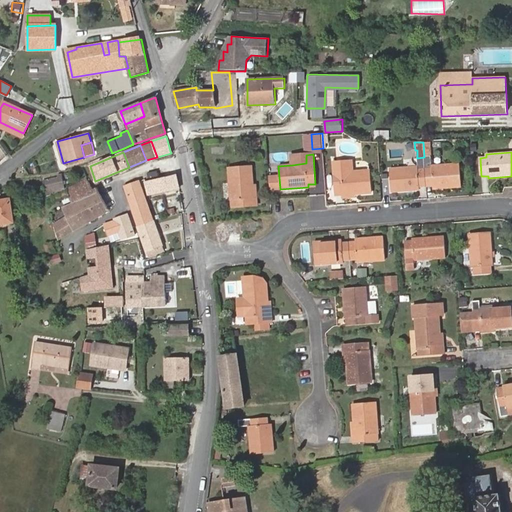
[(291,156),(292,165),(306,163),(306,155),(291,156)]
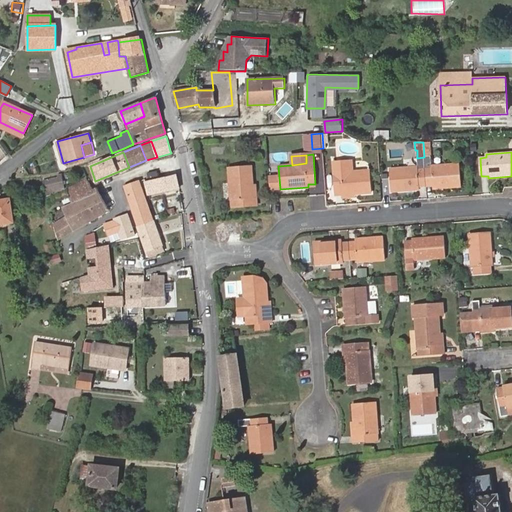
[(426,187),(424,157),(417,158),(418,166),(389,169),(391,192),(419,190),(419,187),(426,187)]
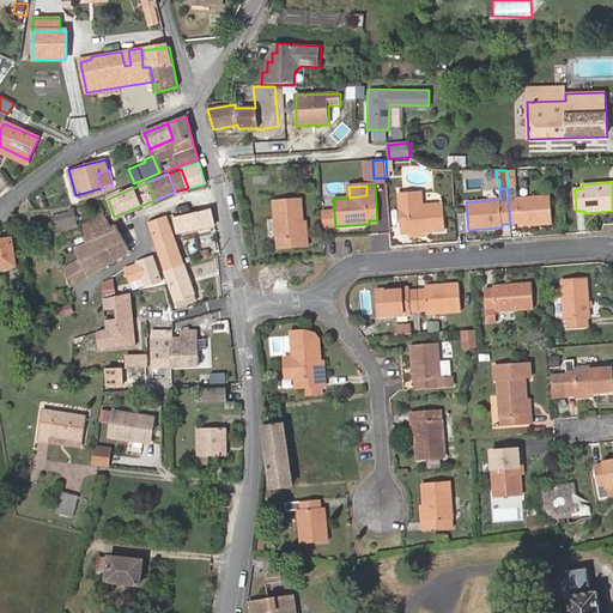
[(515,188),(508,188),(510,224),(517,223),(519,226),(552,224),(550,195),(516,199),(515,188)]
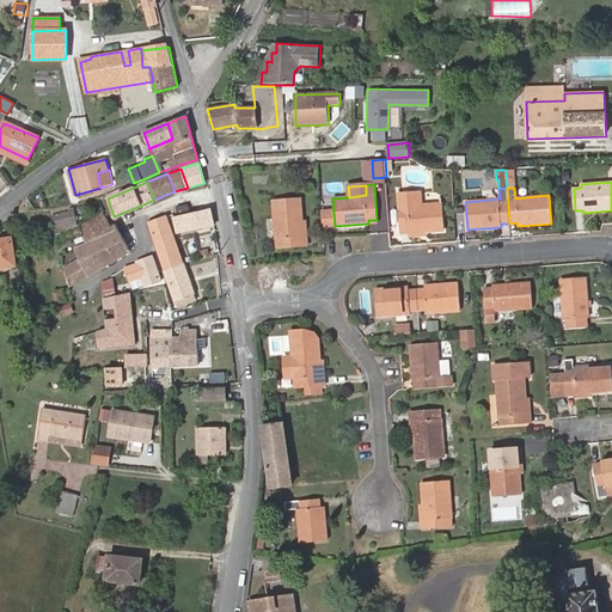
[(418,195),(399,196),(402,231),(409,231),(410,233),(442,231),(440,203),(418,204),(418,195)]
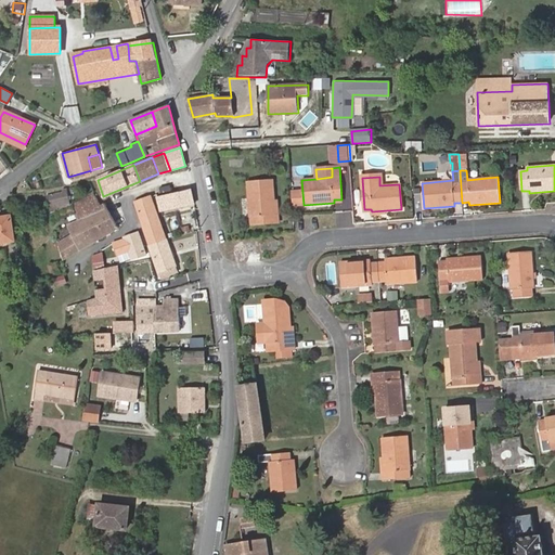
[(278,199),(275,199),(273,181),(246,183),(250,224),(280,222),(278,199)]
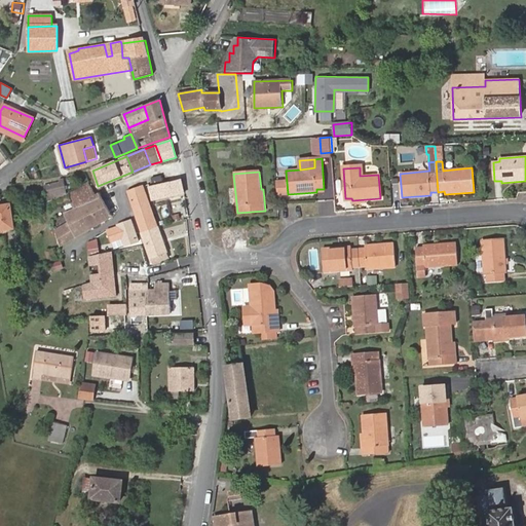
[(153,201),(184,194),(181,180),(150,187),(153,201)]
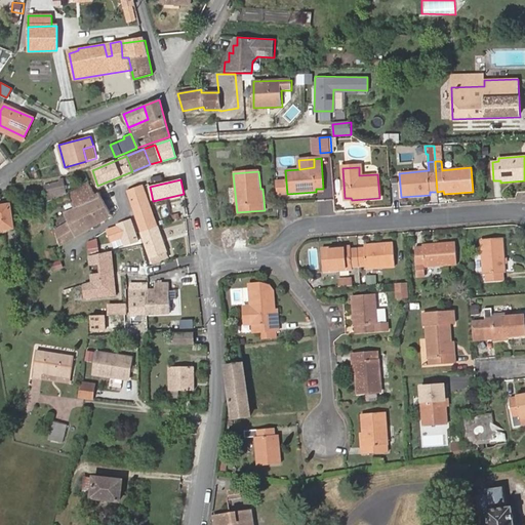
[(47,199),(67,195),(64,180),(44,185),(47,199)]
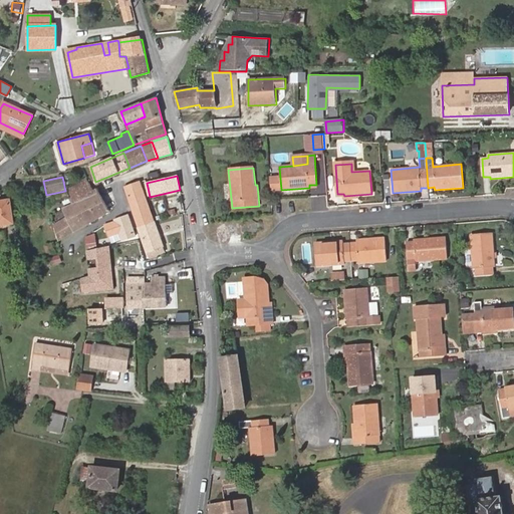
[(65,191),(73,205),(94,193),(86,180),(65,191)]
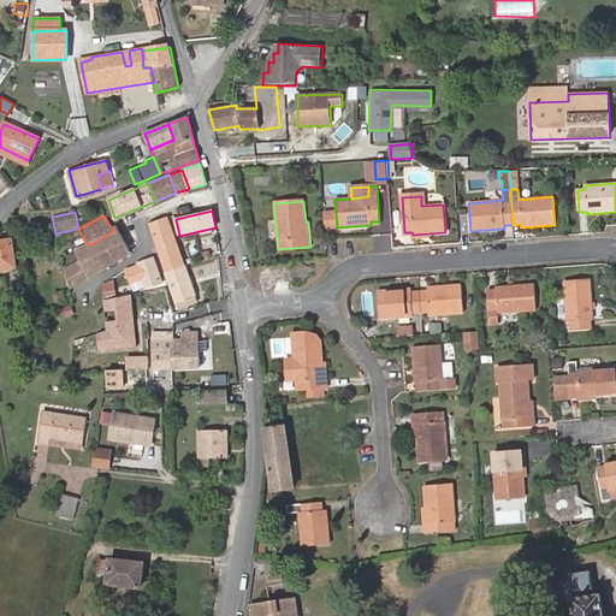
[(337,227),(336,215),(324,217),(325,227),(337,227)]
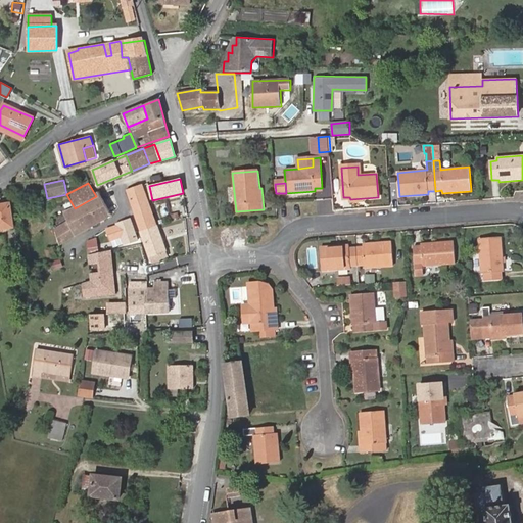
[(142,185),(126,190),(140,231),(157,225),(142,185)]
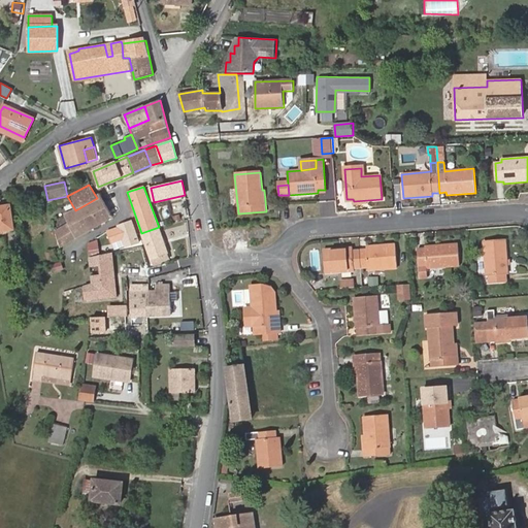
[(52,209),(69,204),(67,196),(50,201),(52,209)]
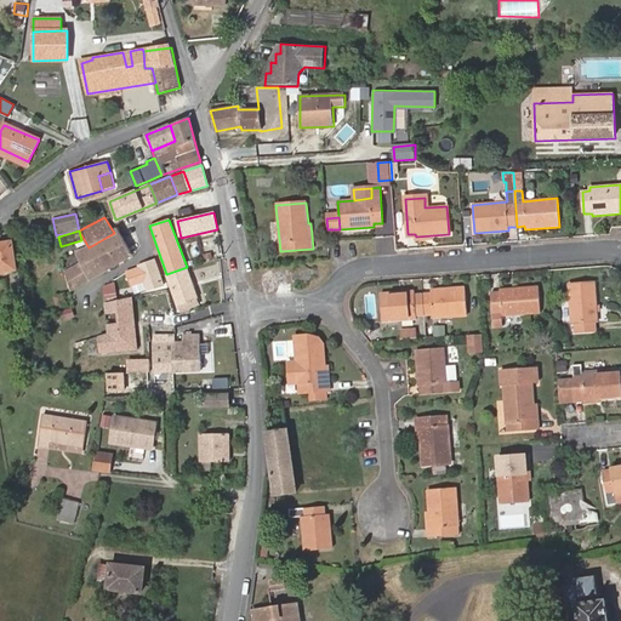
[(130,257),(117,232),(114,233),(89,248),(77,255),(91,279),(130,257)]
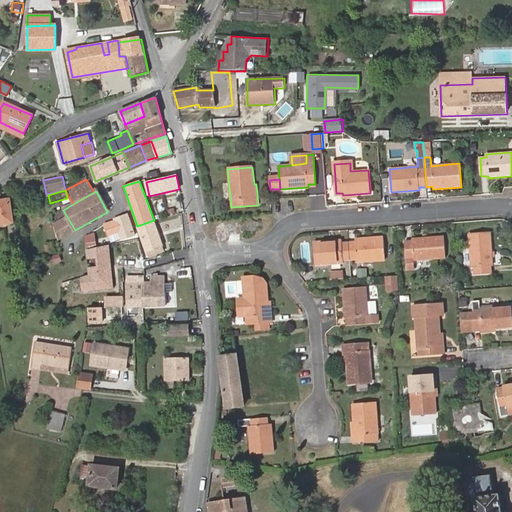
[(9,199),(0,200),(0,223),(13,221),(9,199)]
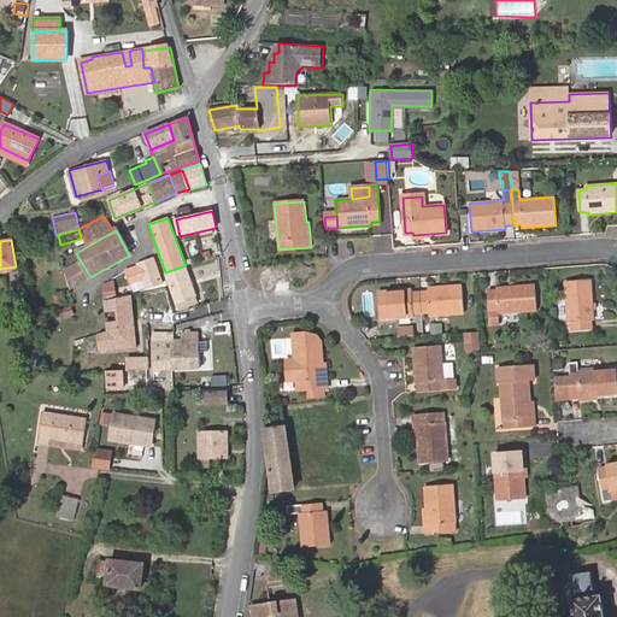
[(154,259),(139,264),(140,266),(144,280),(147,288),(162,282),(154,259)]
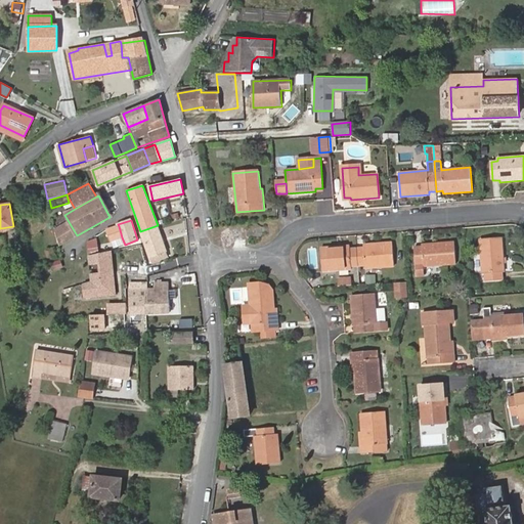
[(60,246),(77,235),(70,223),(55,231),(60,246)]
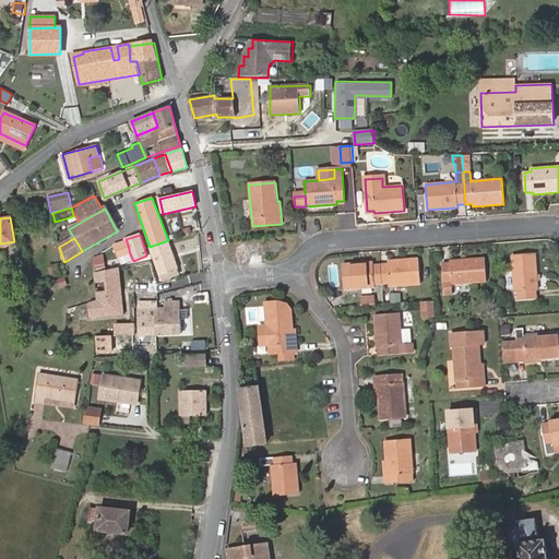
[(168,240),(150,247),(159,274),(170,271),(173,277),(179,274),(177,269),(178,269),(168,240)]
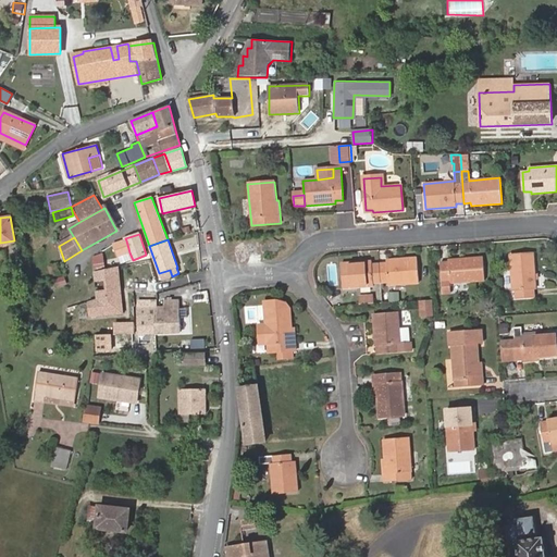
[(130,252),(126,240),(113,245),(118,257),(130,252)]
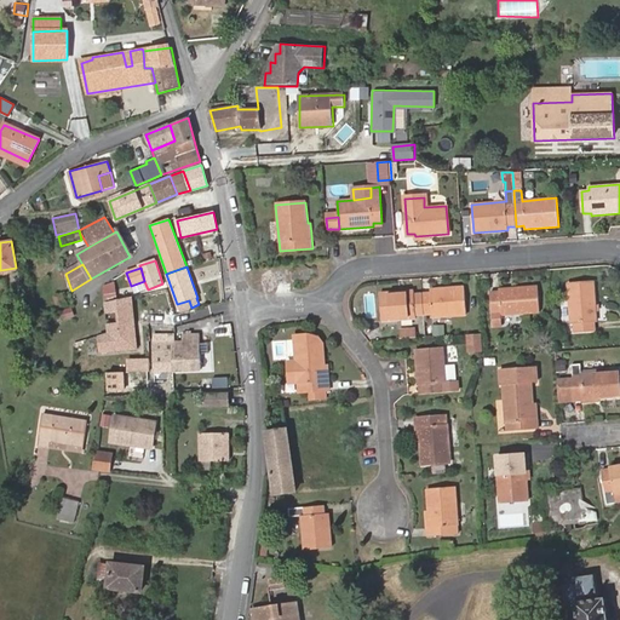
[(595,282),(567,285),(570,322),(573,322),(574,331),(596,329),(595,321),(597,320),(595,282)]
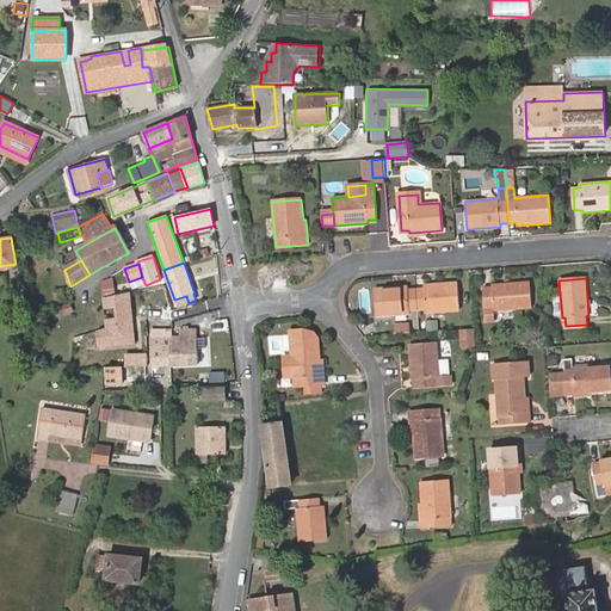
[(415,289),(418,309),(426,309),(426,313),(460,309),(457,282),(424,285),(424,288),(415,289)]
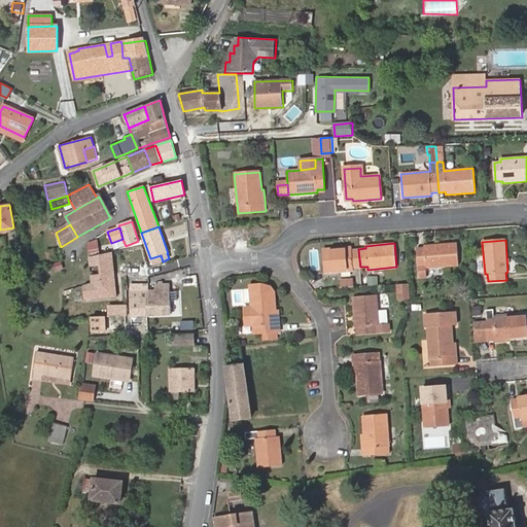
[(458,266),(457,243),(424,245),(424,248),(417,248),(419,276),(426,275),(426,268),(458,266)]
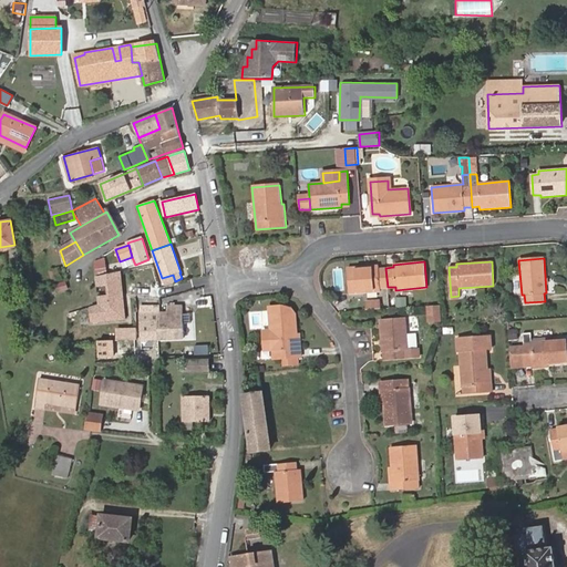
[(105,272),(103,264),(94,265),(96,274),(105,272)]
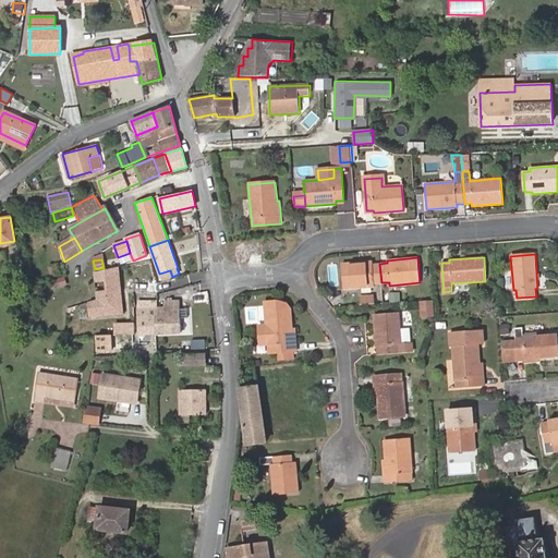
[(374,283),(381,282),(379,264),(373,264),(372,261),(342,263),(343,289),(374,287),(374,283)]
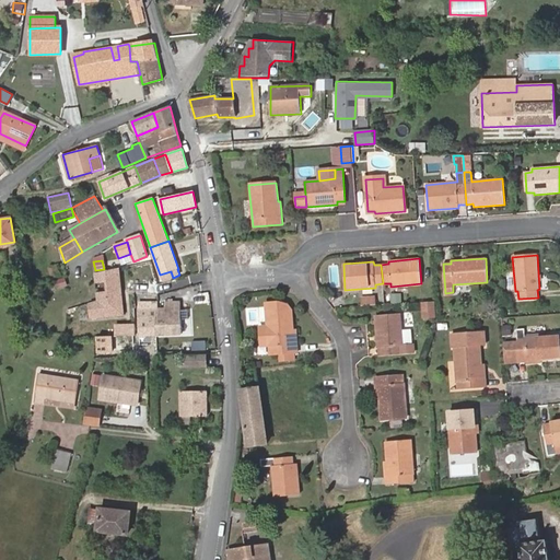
[(113,269),(95,273),(96,283),(107,282),(108,293),(97,294),(97,302),(90,304),(91,318),(125,315),(119,269),(113,269)]
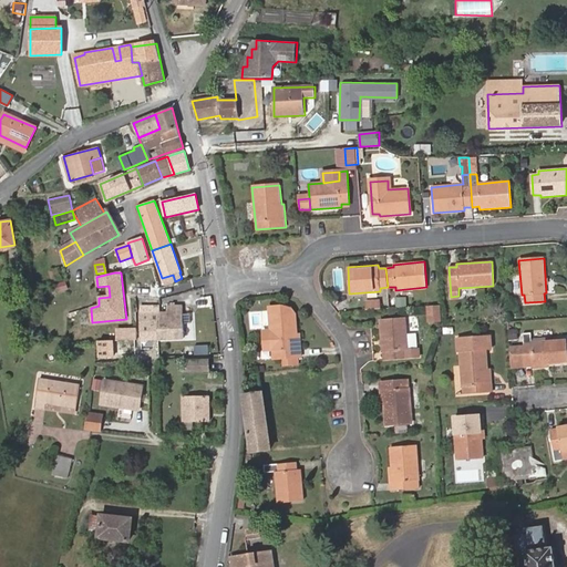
[(176,291),(174,282),(161,286),(163,296),(176,291)]
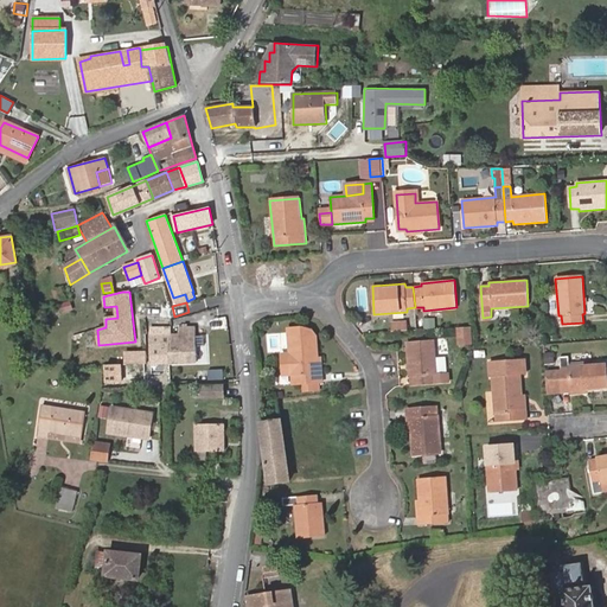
[(434,328),(434,318),(423,319),(423,330),(434,328)]
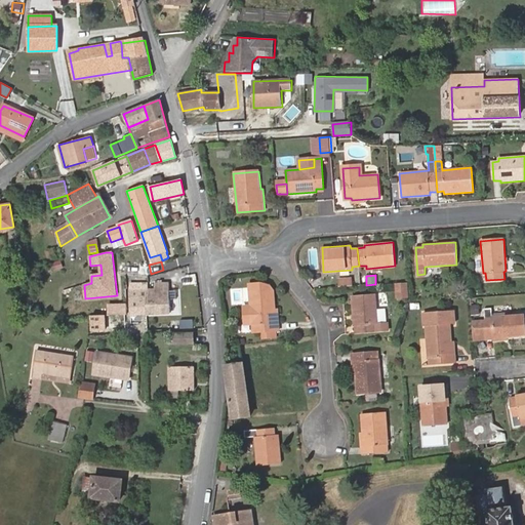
[(338,287),(352,286),(351,277),(337,278),(338,287)]
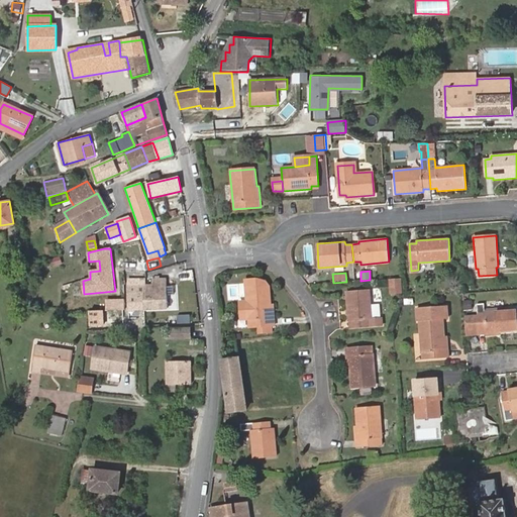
[(391,292),(403,291),(401,278),(390,279),(391,292)]
